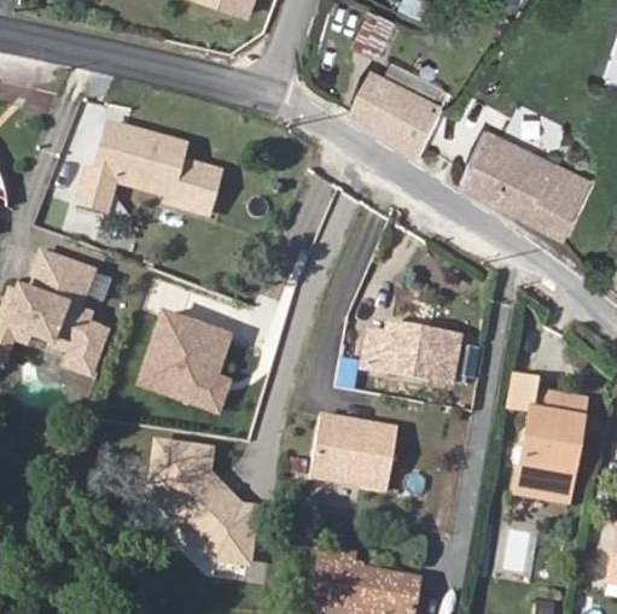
[(215,0),(249,12),(254,0),(215,0)]
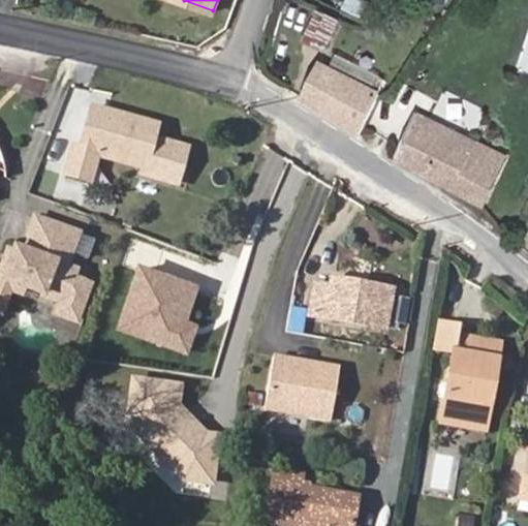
[(343,0),(341,5),(359,13),(364,0),(343,0)]
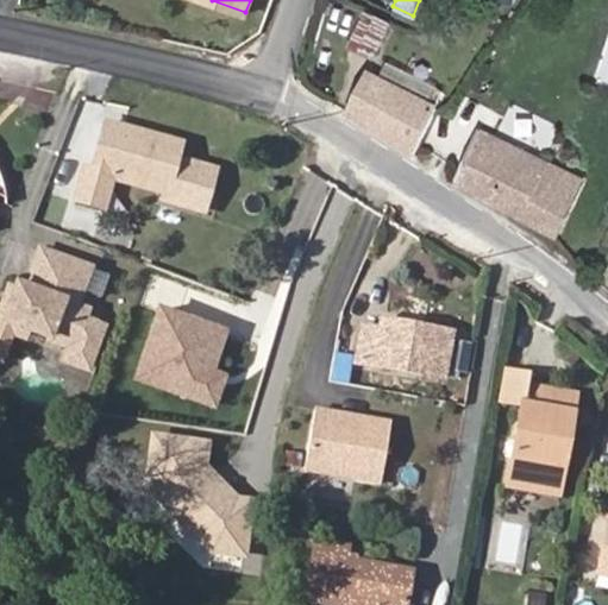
[(394,18),(370,7),(353,44),(377,55),(394,18)]
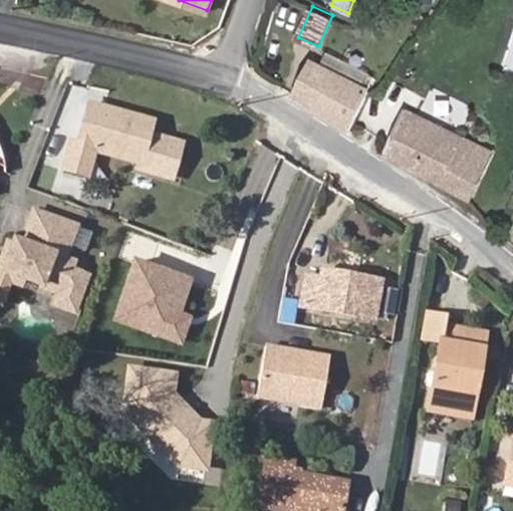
[(349,126),(353,118),(369,88),(370,86),(314,58),(298,91),(296,93),(349,126)]
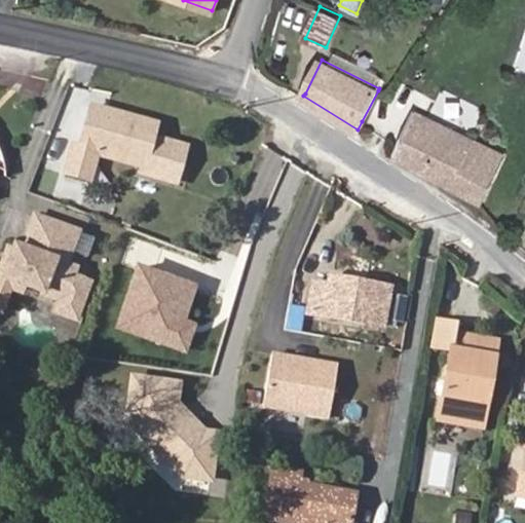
[(157,119),(94,102),(82,142),(81,146),(98,151),(145,163),(157,119)]
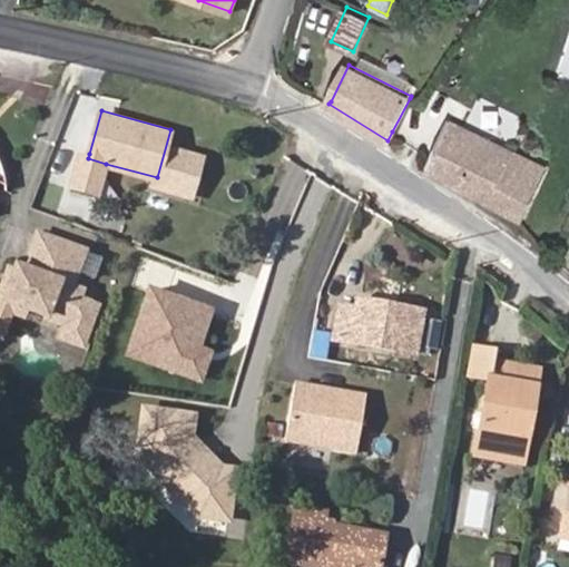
[(430,168),(492,202),(525,218),(548,163),(543,160),(521,149),(512,145),(501,139),(506,128),(496,123),(490,134),(452,116),(449,124),(445,133),(435,155),(430,168)]
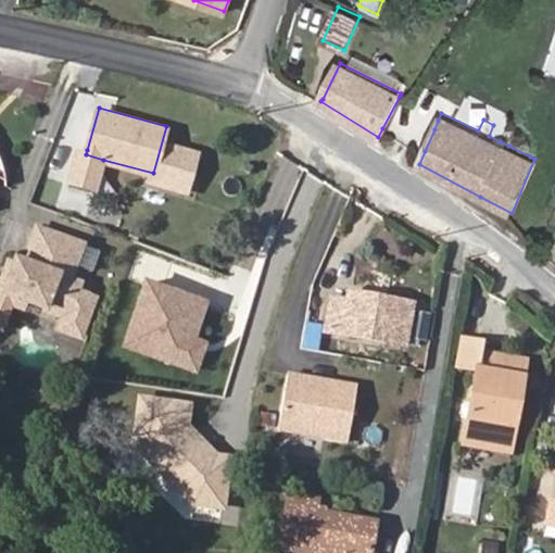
[(427,126),(434,129),(438,121),(431,117),(427,126)]
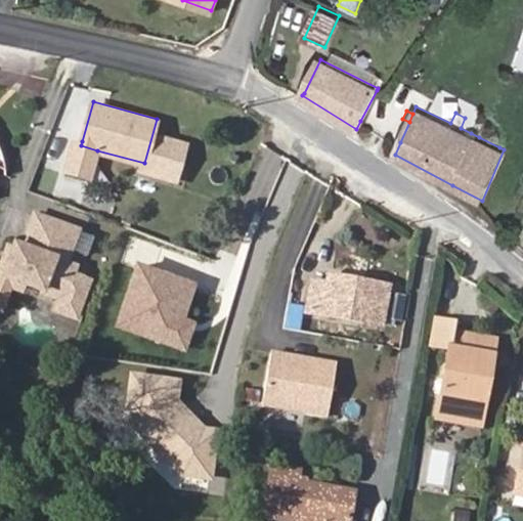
[(69,167),(91,173),(97,150),(81,145),(82,141),(76,139),(69,167)]
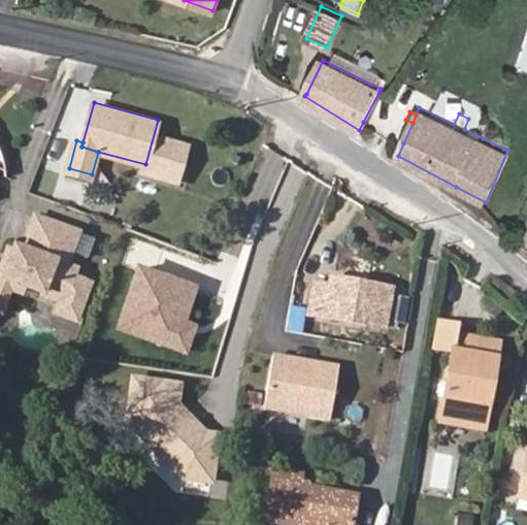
[(70,222),(41,211),(30,244),(22,241),(21,244),(9,273),(31,281),(33,274),(51,281),(48,287),(68,294),(66,301),(86,308),(97,277),(79,271),(83,264),(72,260),(81,234),(68,229),(70,222)]
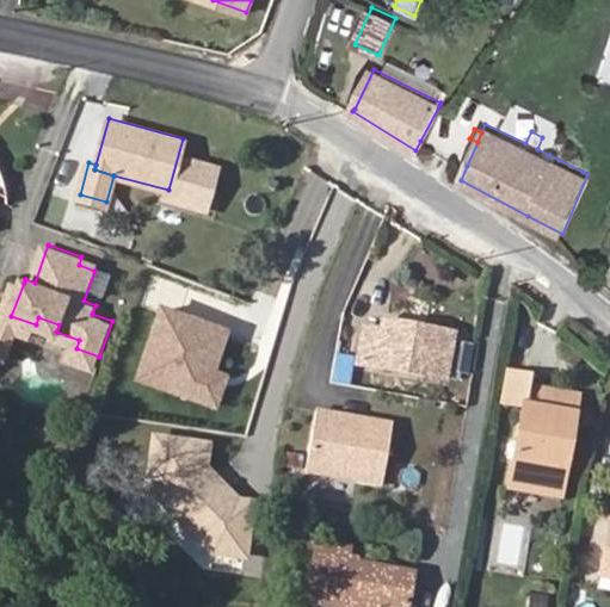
[(98,262),(81,256),(79,265),(94,271),(98,262)]
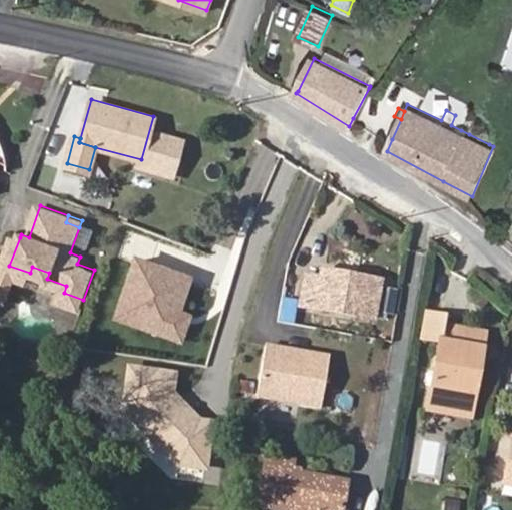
[(28,279),(30,273),(9,266),(20,237),(15,236),(0,277),(0,294),(8,298),(17,275),(28,279)]
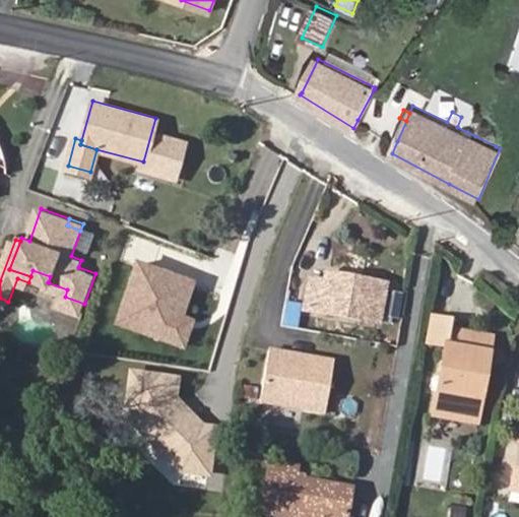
[(197,279),(136,258),(114,321),(175,342),(197,279)]
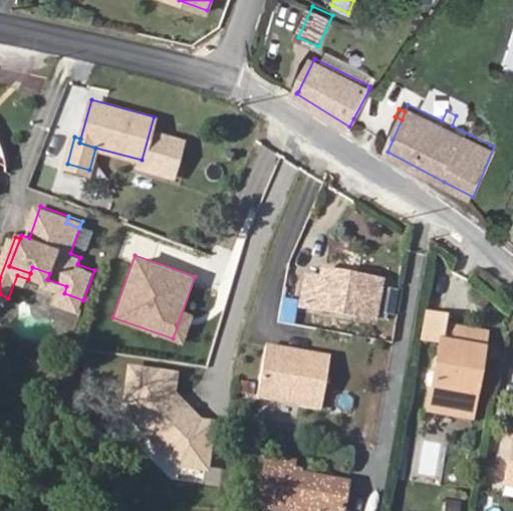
[(304,271),(296,306),(376,320),(385,277),(321,266),(319,273),(304,271)]
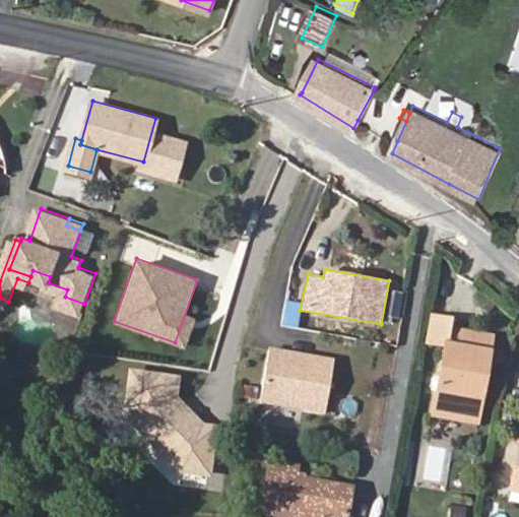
[(30,276),(48,282),(50,276),(33,270),(30,276)]
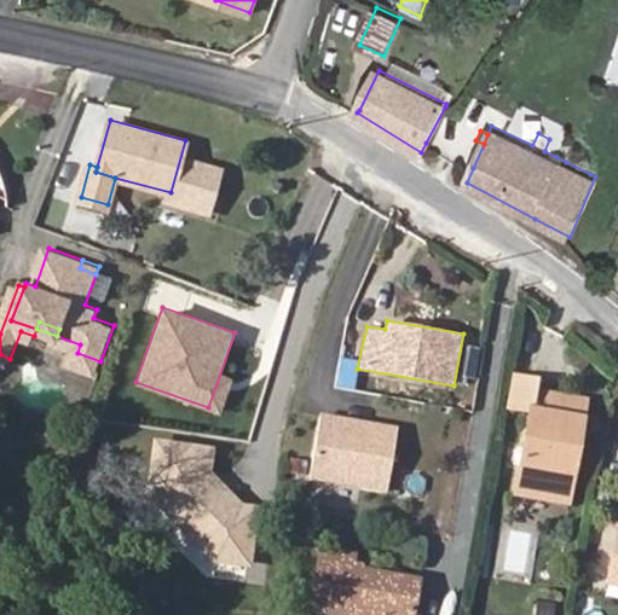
[(100,361),(78,353),(75,360),(98,369),(100,361)]
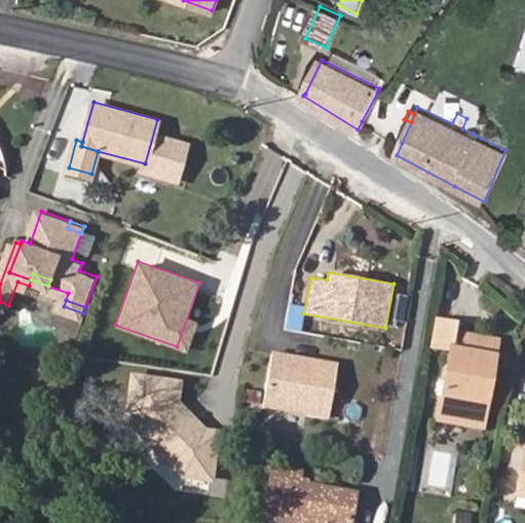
[(286,301),(284,326),(300,328),(303,303),(286,301)]
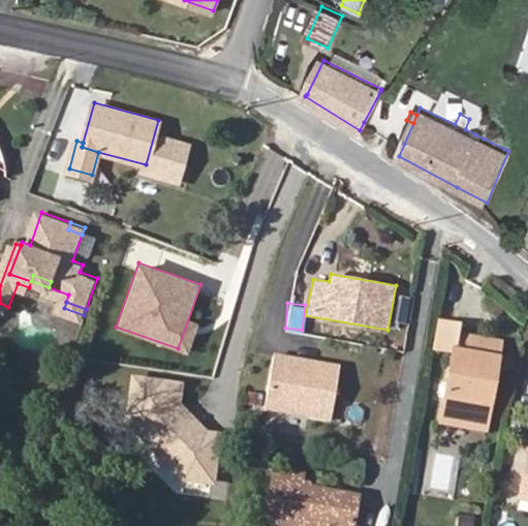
[(441,415),(487,424),(502,336),(462,329),(459,344),(455,343),(441,415)]
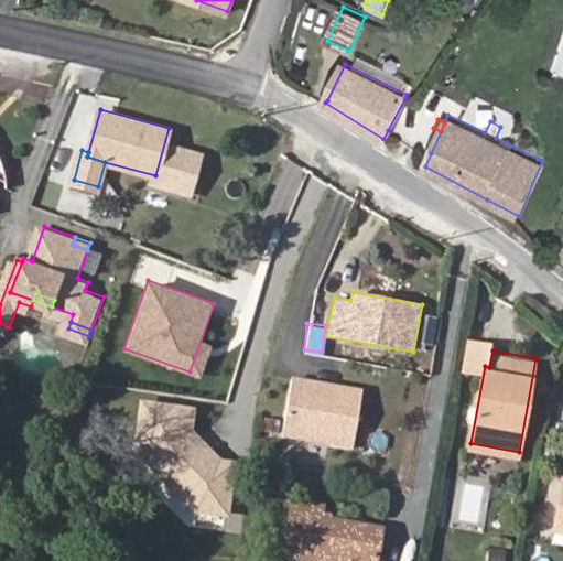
[(315,384),(292,379),(282,435),(305,440),(313,434),(324,435),(328,444),(352,449),(363,392),(339,388),(328,396),(322,394),(315,384)]
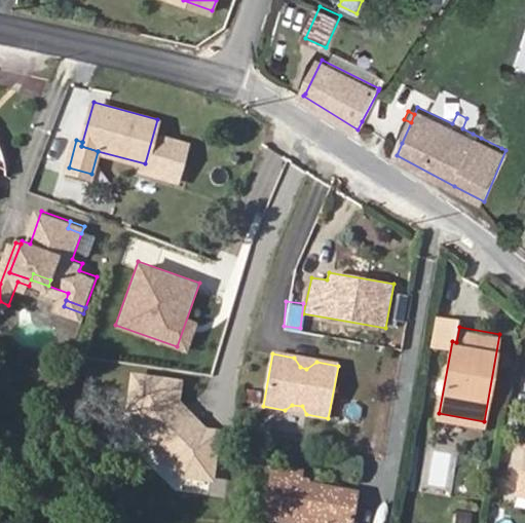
[(316,362),(294,358),(300,367),(306,369),(316,362)]
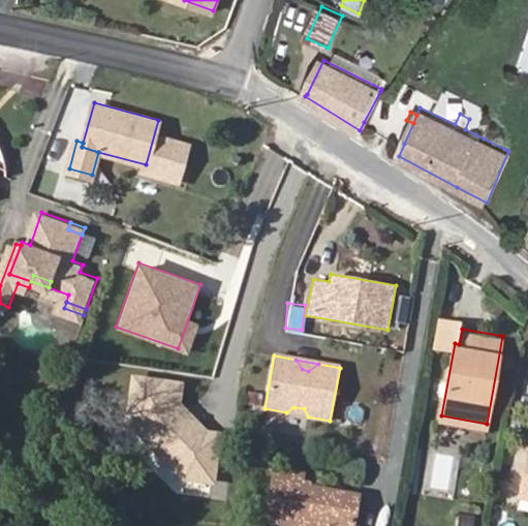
[(293,407),(286,412),(308,416),(304,408),(293,407)]
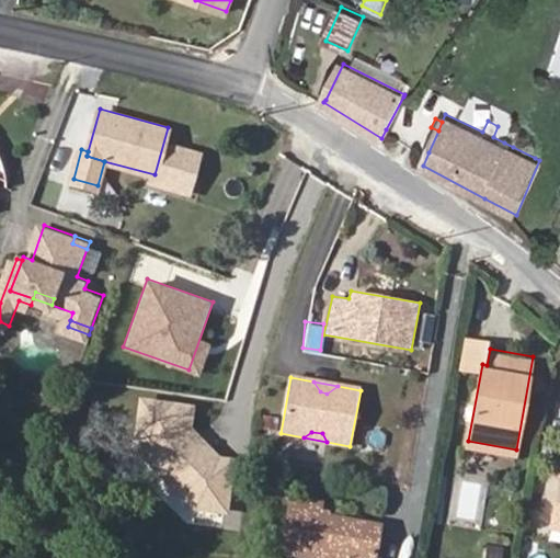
[(355,557),(356,557),(358,557),(377,557),(383,524),(323,513),(326,501),(296,497),(286,551),(323,557),(322,557),(355,557)]
